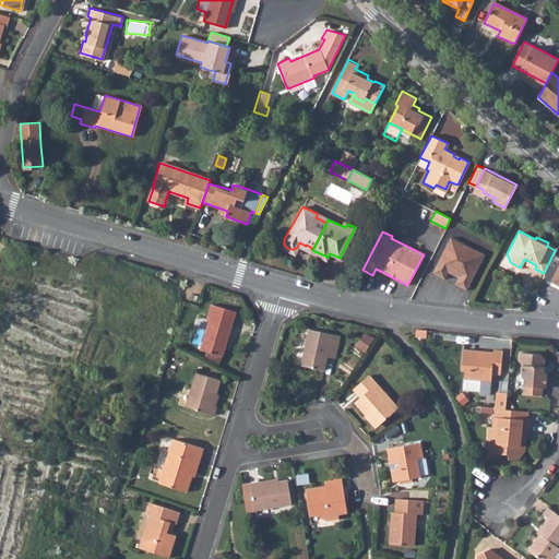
[(450,236),(432,272),(443,278),(449,268),(459,272),(454,283),(466,289),(484,253),(450,236)]
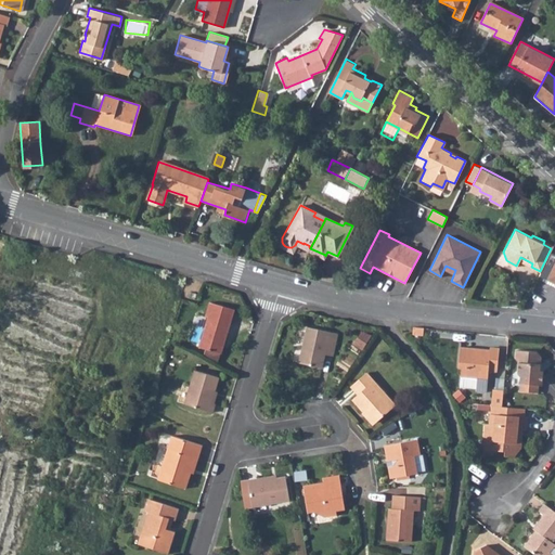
[(554,260),(545,280),(554,284),(554,260)]
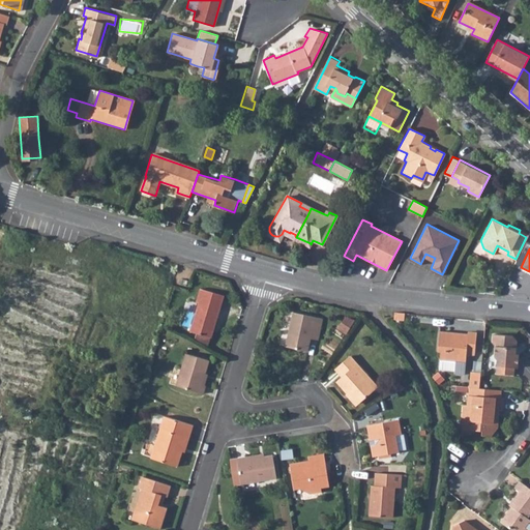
[(196,302),(187,330),(208,336),(221,294),(198,288),(194,301),(196,302)]
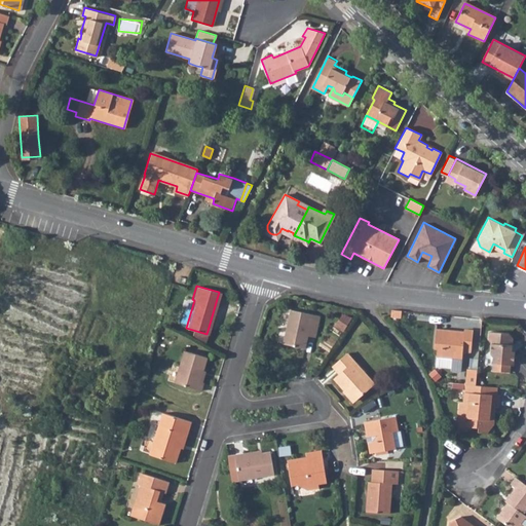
[(304,349),(307,336),(310,322),(317,323),(318,316),(291,311),(284,344),(304,349)]
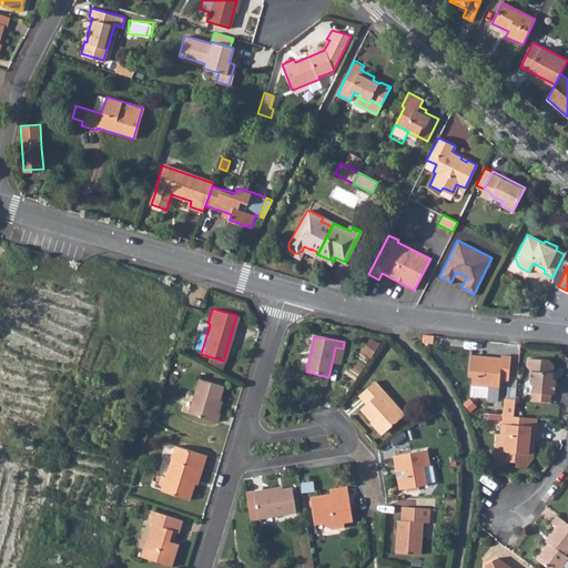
[(371,338),(365,354),(375,356),(379,342),(371,338)]
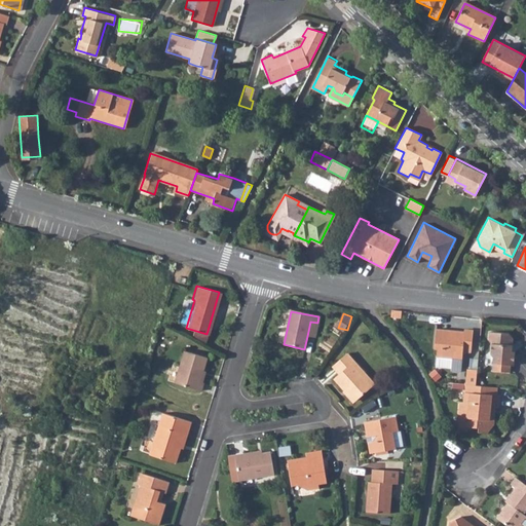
[(429,326),(427,343),(431,344),(430,352),(458,354),(458,346),(466,347),(468,326),(459,326),(459,329),(429,326)]
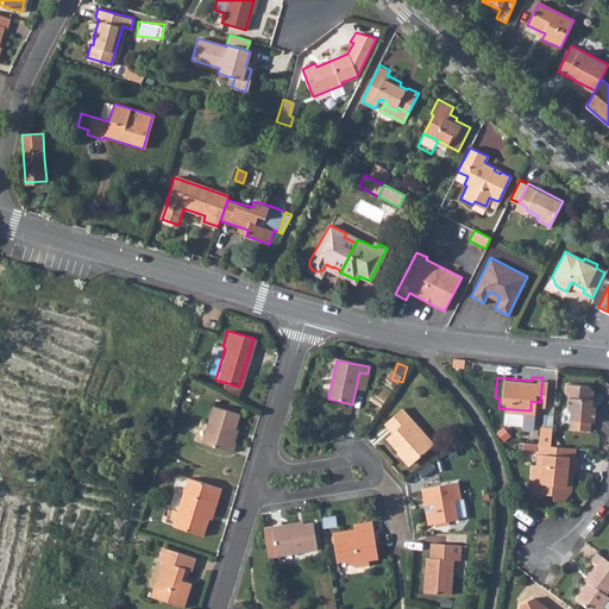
[(562,383),(560,393),(565,400),(564,410),(566,414),(564,428),(586,431),(588,421),(592,420),(594,406),(590,406),(591,393),(584,385),(562,383)]
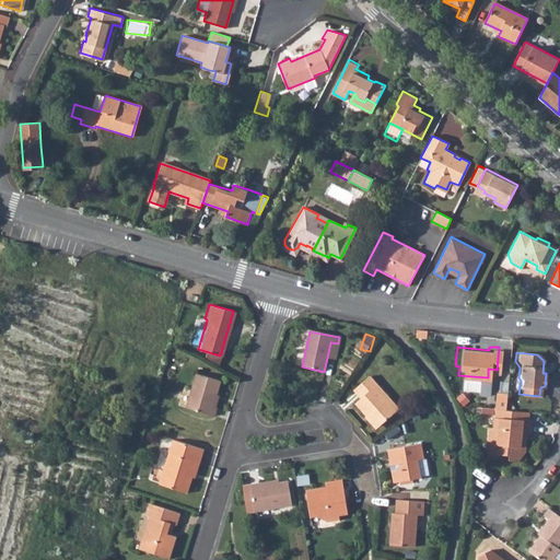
[(194,371),(184,405),(209,413),(212,405),(208,404),(216,377),(194,371)]
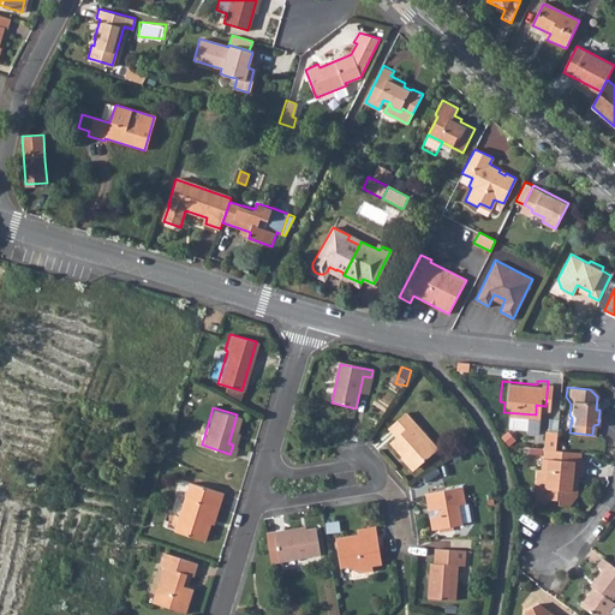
[(406,415),(389,430),(396,439),(392,443),(405,458),(406,457),(417,469),(435,453),(410,424),(412,422),(406,415)]
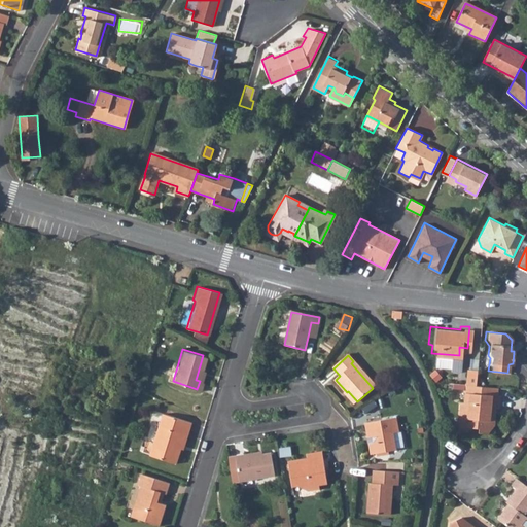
[(464,367),(462,383),(471,384),(472,367),(464,367)]
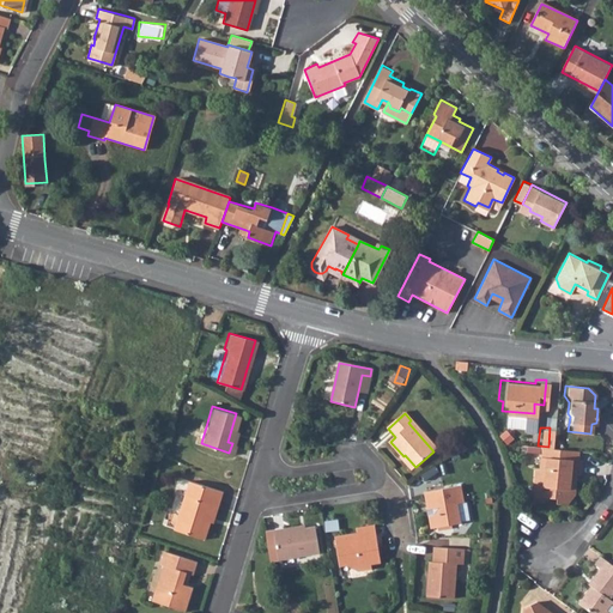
[(536,445),(521,443),(519,455),(528,455),(527,466),(530,466),(534,467),(536,454),(576,456),(577,449),(548,447),(538,445),(536,445)]
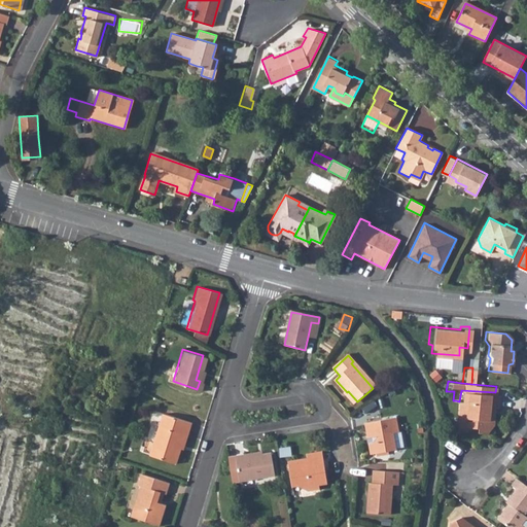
[(459,401),(456,400),(454,418),(465,418),(464,427),(473,427),(473,430),(480,430),(483,428),(489,423),(490,413),(487,413),(487,405),(496,405),(497,393),(495,392),(461,390),(459,401)]
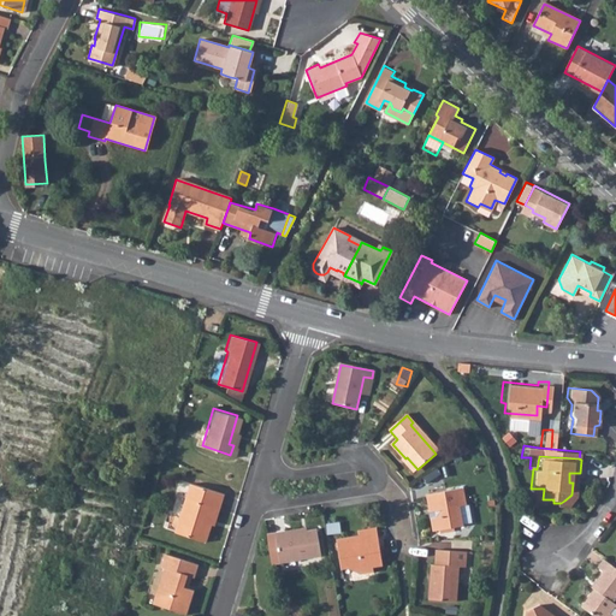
[(187,481),(172,531),(202,540),(212,508),(215,509),(220,491),(187,481)]
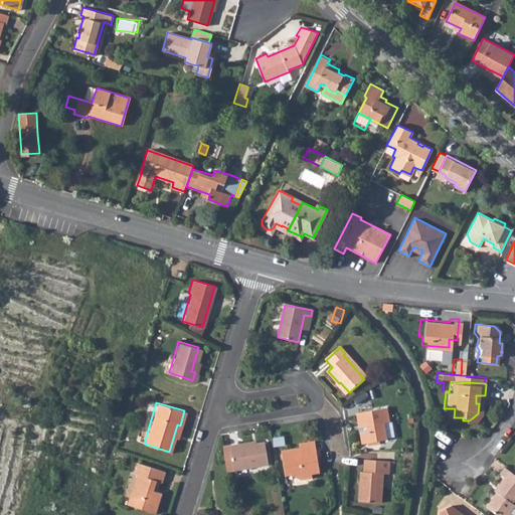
[(386,407),(356,412),(358,427),(364,426),(365,433),(359,434),(361,443),(385,440),(383,422),(388,422),(386,407)]
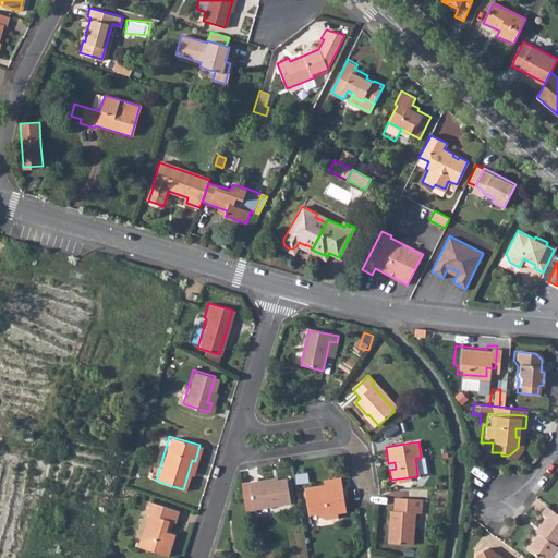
[(325,485),(305,488),(310,516),(316,514),(326,520),(339,518),(338,511),(346,510),(344,504),(338,500),(338,494),(343,493),(340,477),(324,480),(325,485)]
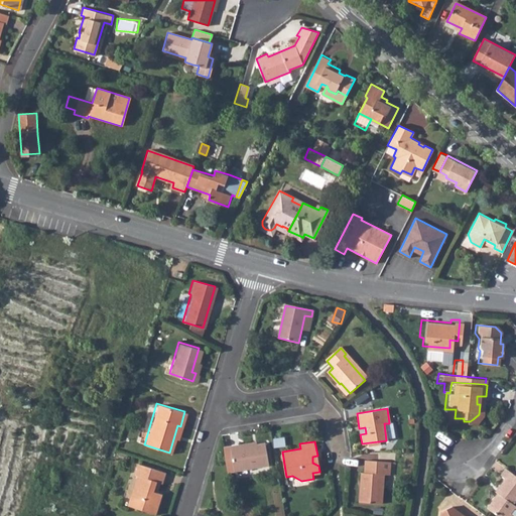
[(241,445),(225,447),(228,473),(269,468),(265,444),(241,448),(241,445)]
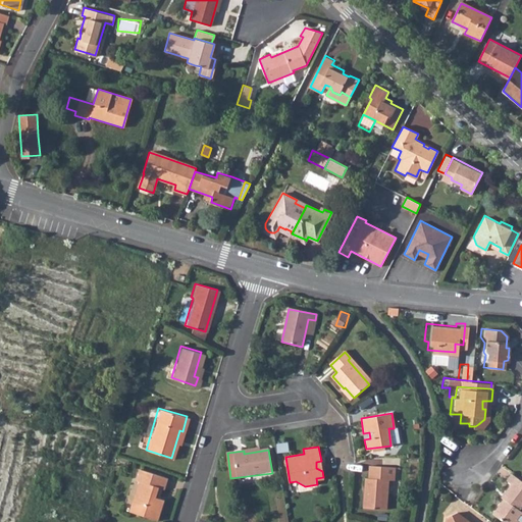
[(364,477),(362,505),(386,506),(388,478),(393,478),(393,467),(370,465),(369,477),(364,477)]
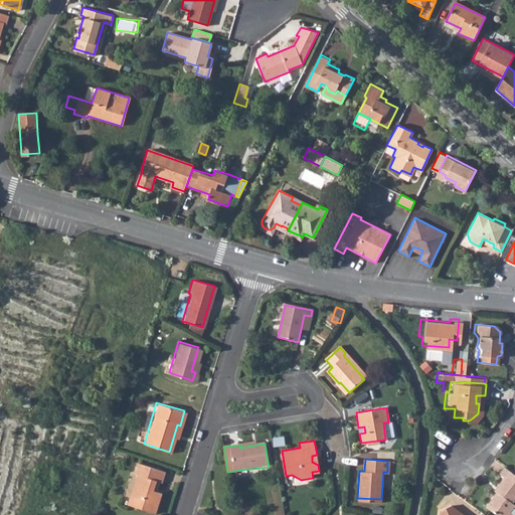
[(135,473),(126,504),(153,512),(159,491),(154,489),(157,480),(160,481),(163,471),(136,463),(133,473),(135,473)]
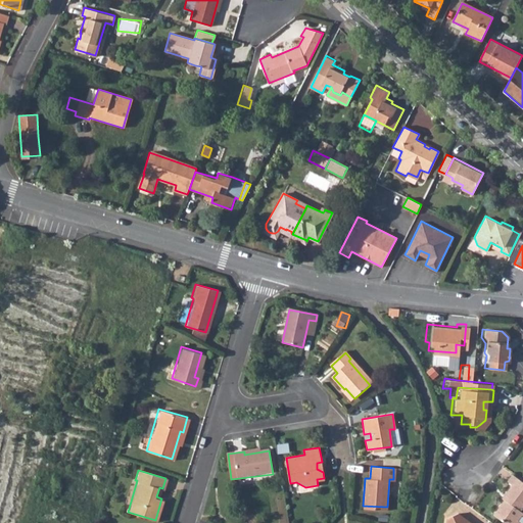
[(522,502),(522,484),(510,474),(506,478),(511,482),(506,489),(509,492),(493,512),(506,522),(522,522),(522,510),(519,508),(522,502)]
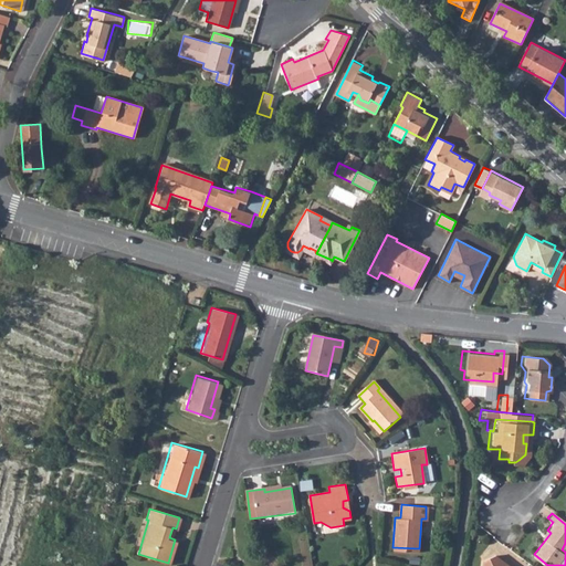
[(510,565),(494,554),(481,561),(480,565),(510,565)]
